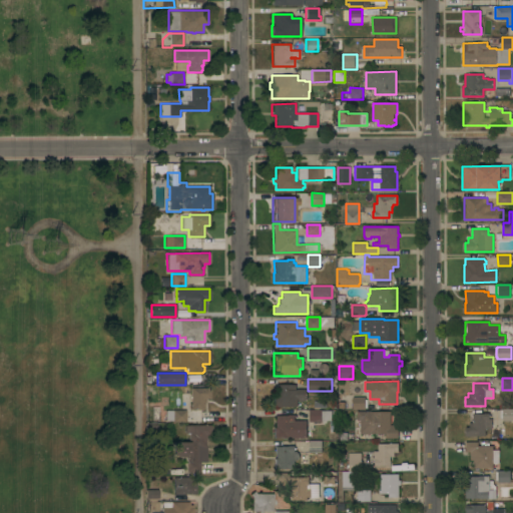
[(307,389),(307,396),(305,401),(298,401),(298,407),(274,407),(274,390),(283,390),(283,385),(297,385),(297,389),(307,389)]
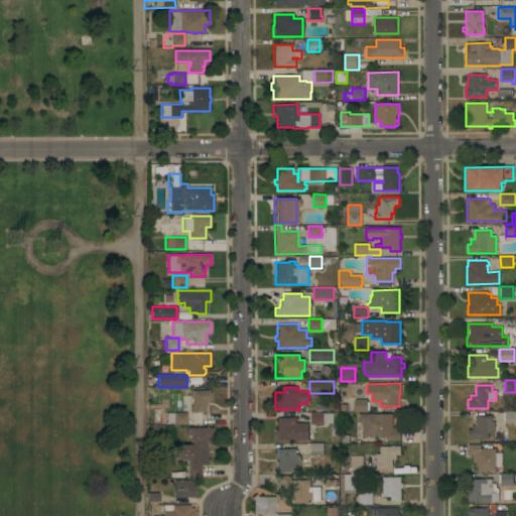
[(191,390),(211,390),(212,400),(207,401),(207,405),(204,405),(204,406),(206,406),(206,411),(204,411),(190,412),(190,405),(192,405),(191,390)]
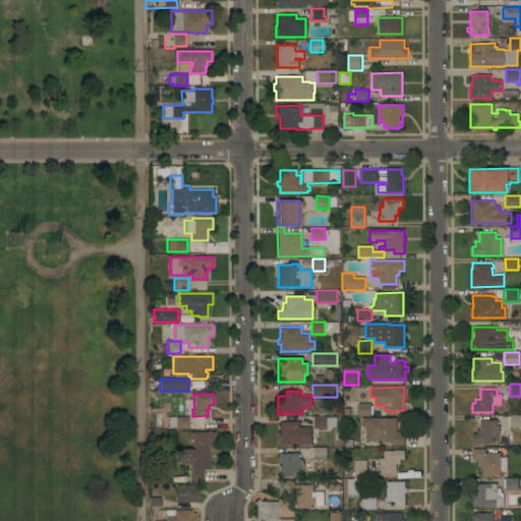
[(358,416),(358,403),(370,403),(370,406),(372,405),(372,414),(370,414),(370,415),(358,416)]
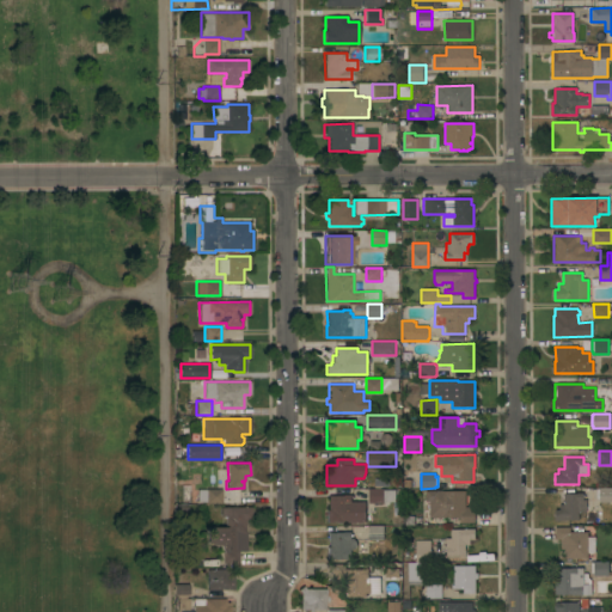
[(599,487),(611,487),(611,501),(599,502),(599,487)]
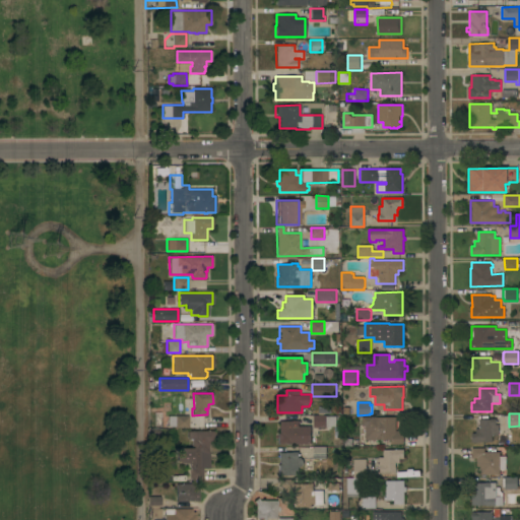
[(175,428),(175,415),(188,415),(188,428),(175,428)]
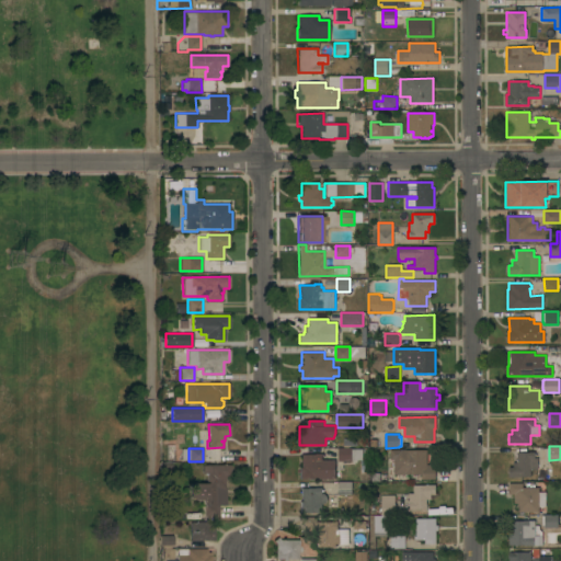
[(339,461),(339,448),(352,448),(352,449),(363,449),(363,460),(352,460),(352,461),(339,461)]
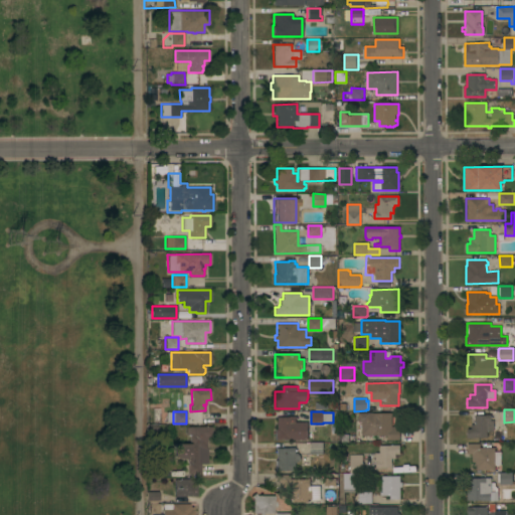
[(362,421),(358,421),(358,413),(392,412),(392,426),(399,426),(400,440),(389,440),(389,436),(362,436),(362,421)]
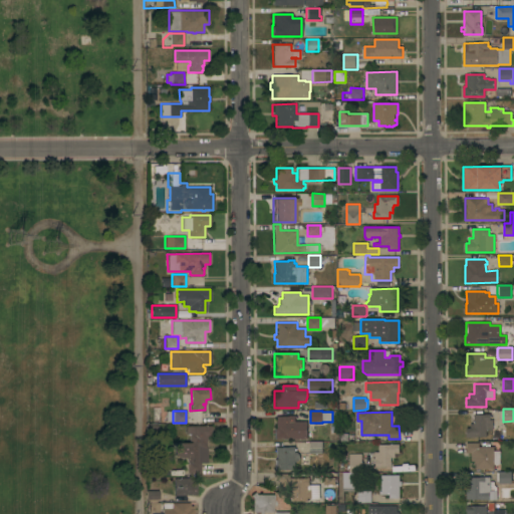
[(474,415),(490,414),(490,420),(493,420),(493,430),(486,430),(486,437),(466,437),(466,428),(471,428),(471,424),(474,424),(474,415)]
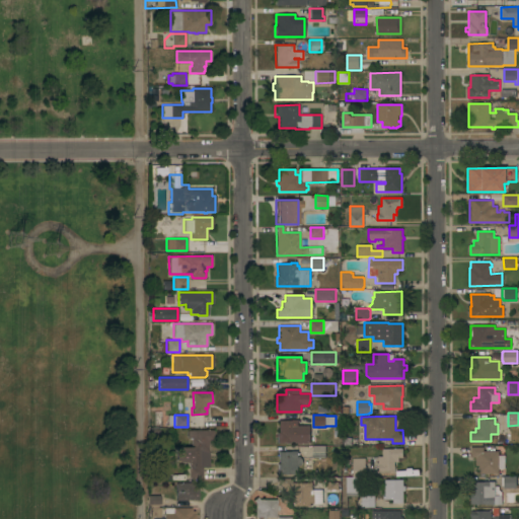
[(278,443),(278,432),(279,432),(279,420),(298,420),(298,426),(310,425),(310,443),(278,443)]
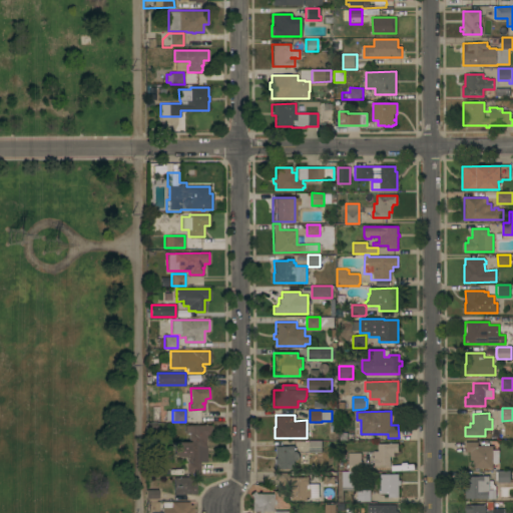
[(210,425),(210,436),(205,436),(206,462),(199,462),(199,472),(186,472),(186,461),(185,461),(185,458),(173,455),(172,442),(189,442),(188,433),(184,433),(184,425),(210,425)]
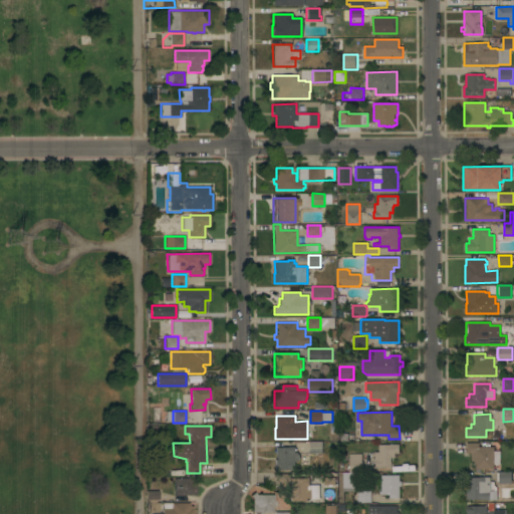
[(310,464),(310,441),(322,441),(322,464),(310,464)]
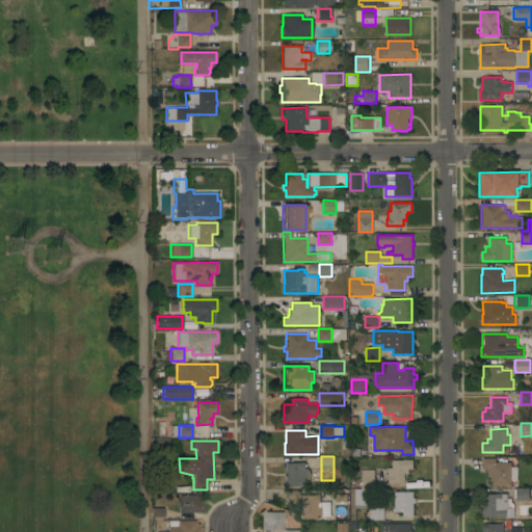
[(491,485),(491,477),(487,477),(487,469),(483,469),(483,458),(496,458),(496,462),(511,462),(511,467),(517,467),(517,480),(511,480),(511,485),(491,485)]
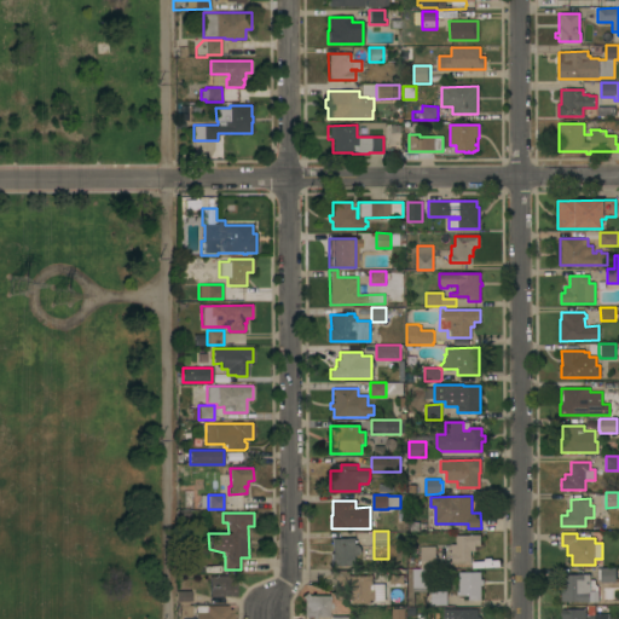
[(456,536),(481,534),(481,545),(475,545),(475,551),(472,551),(472,562),(458,562),(458,563),(451,563),(451,544),(456,544),(456,536)]
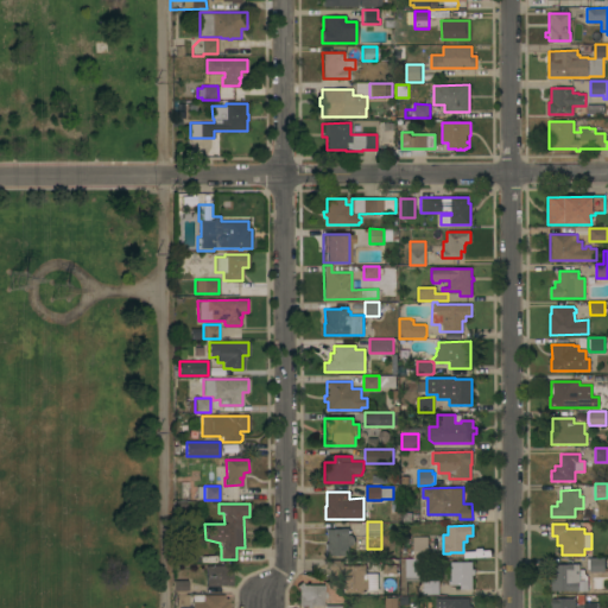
[(325,556),(325,543),(327,543),(327,529),(349,529),(349,536),(352,536),(353,537),(354,539),(355,540),(354,543),(353,545),(352,546),(348,546),(348,555),(325,556)]
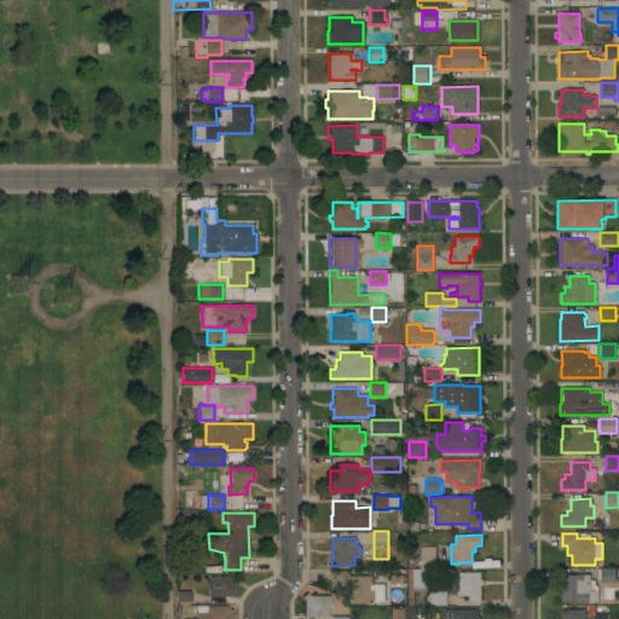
[(435,547),(435,568),(427,568),(427,591),(414,591),(414,568),(421,568),(421,554),(420,554),(420,547),(435,547)]
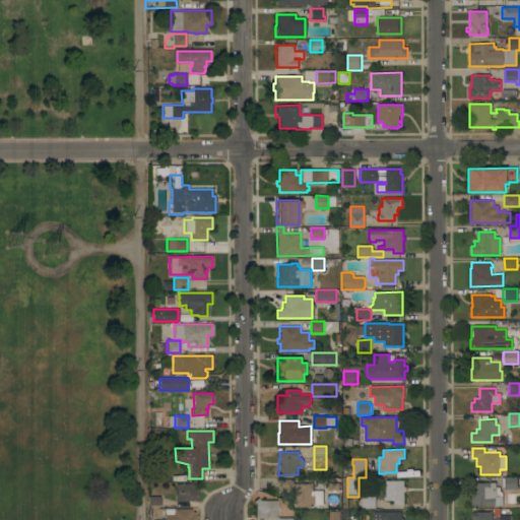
[(505,490),(505,476),(516,476),(516,478),(517,478),(517,489),(505,490)]
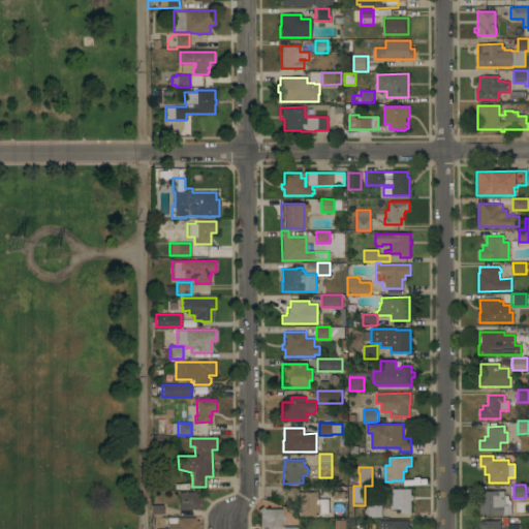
[(301,504),(299,504),(299,501),(287,501),(287,503),(285,503),(285,488),(299,488),(299,492),(302,492),(316,492),(318,492),(318,499),(329,499),(329,514),(319,514),(319,512),(316,512),(316,516),(301,516),(301,504)]
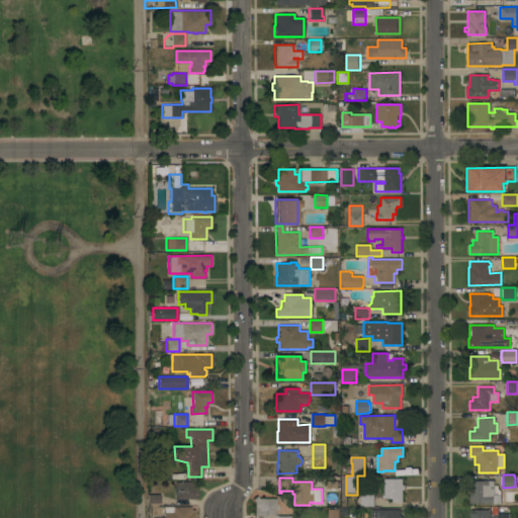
[(403,485),(405,485),(405,490),(403,490),(403,502),(392,502),(392,498),(381,498),(381,493),(384,493),(383,479),(403,479),(403,485)]
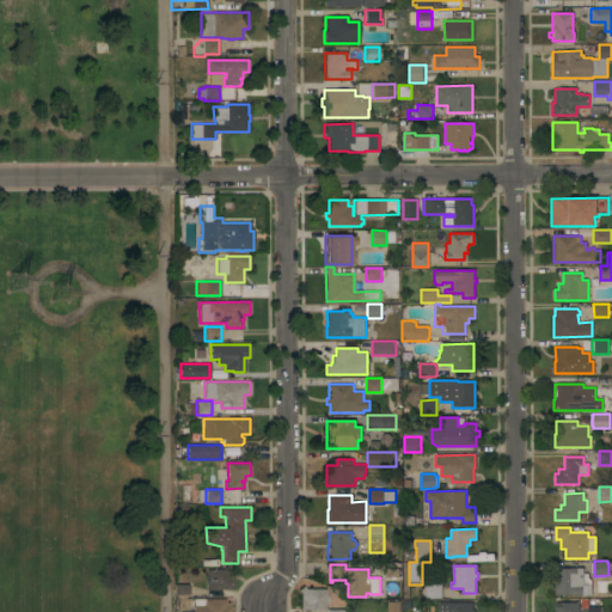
[(556,568),(583,568),(583,573),(588,573),(589,579),(592,581),(592,594),(556,594),(556,568)]
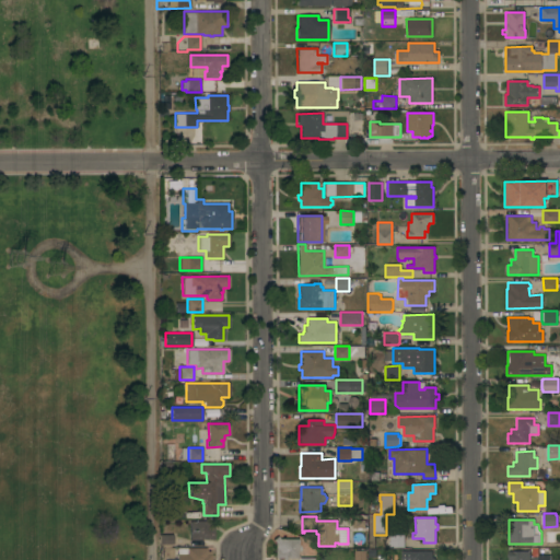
[(213,521),(213,539),(207,539),(207,543),(202,543),(202,539),(190,540),(189,521),(213,521)]
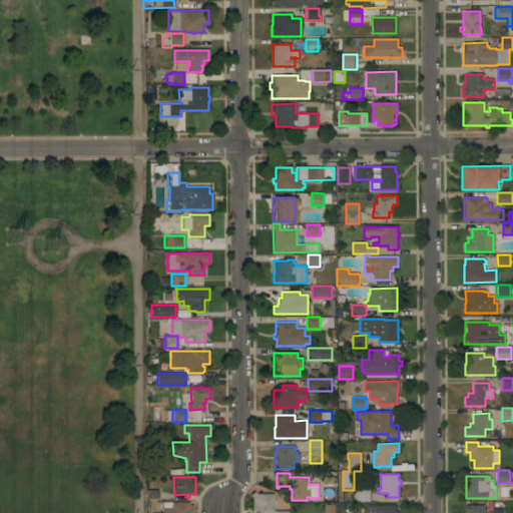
[(371,501),(357,501),(357,490),(371,490),(371,501)]
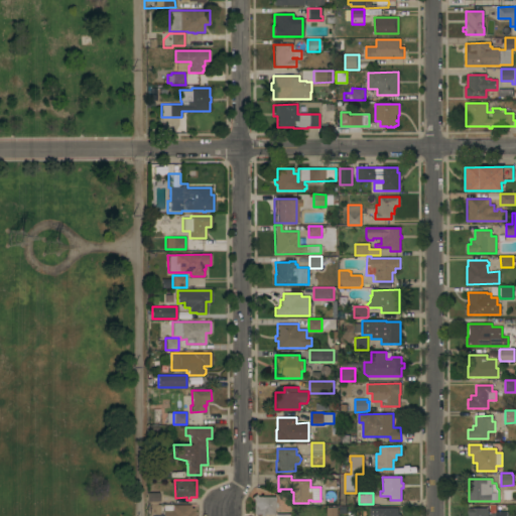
[(251,498),(255,494),(257,497),(275,497),(275,514),(264,514),(264,515),(260,515),(260,514),(253,514),(253,500),(251,498)]
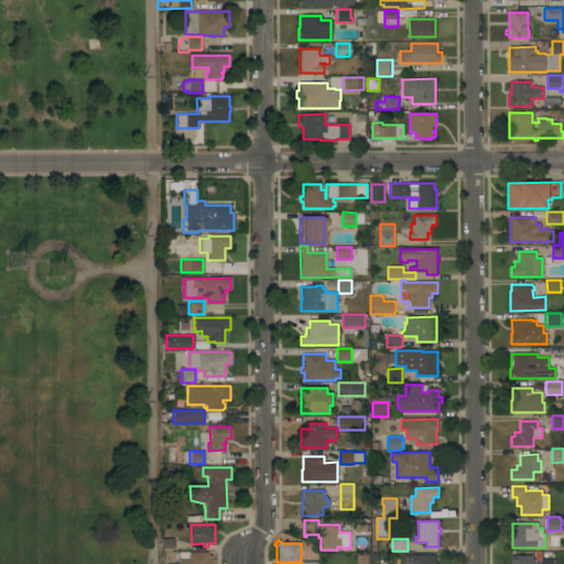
[(207,552),(208,555),(212,555),(212,563),(177,563),(177,552),(207,552)]
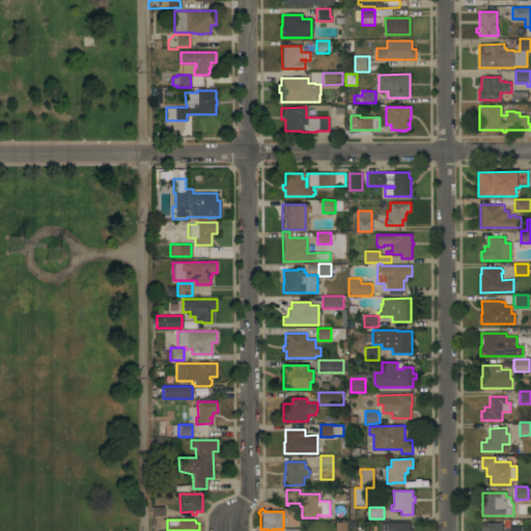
[(336,530),(336,522),(348,522),(347,530),(336,530)]
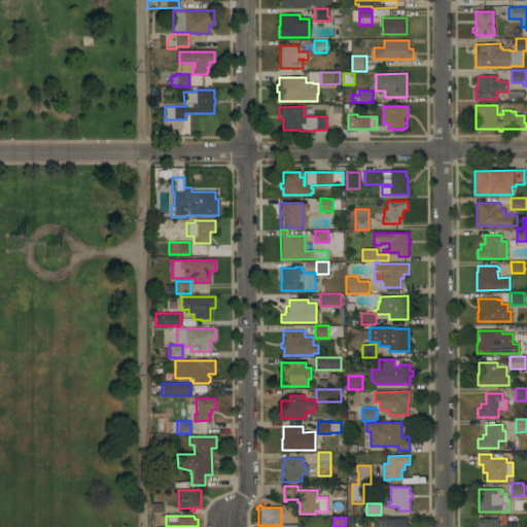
[(407,518),(407,525),(410,525),(410,526),(378,526),(378,519),(407,518)]
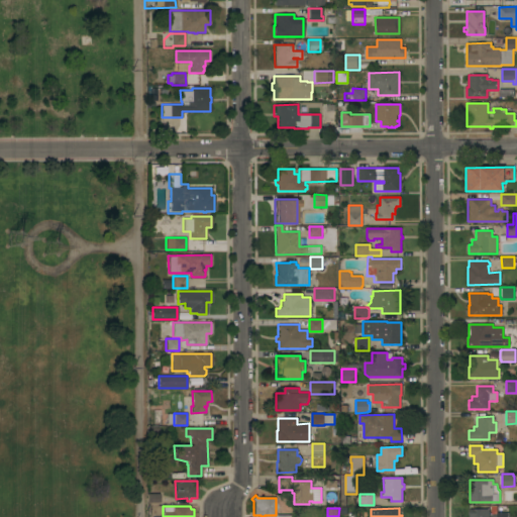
[(470,516),(470,508),(490,508),(490,514),(497,514),(497,512),(509,512),(509,516),(470,516)]
